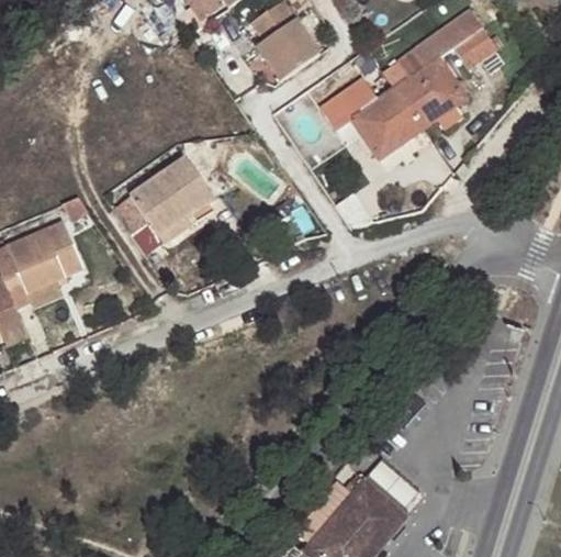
[(204,0),(211,9),(225,0),(204,0)]
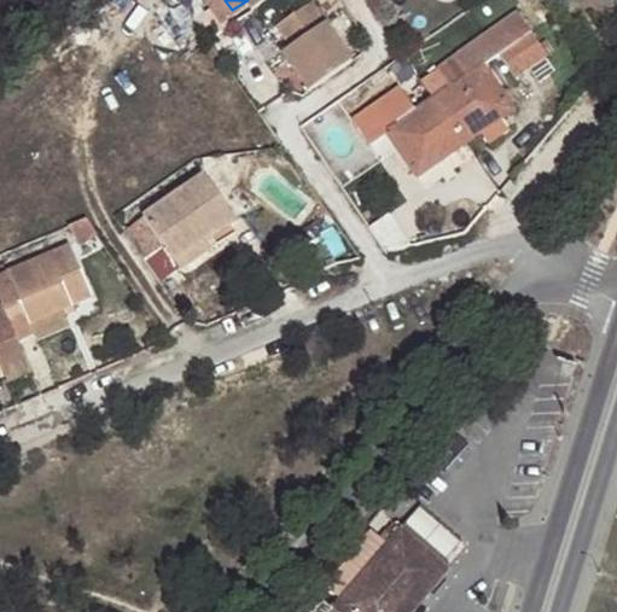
[(281,51),(308,87),(351,57),(325,19),(310,0),(308,0),(275,23),(290,44),(281,51)]
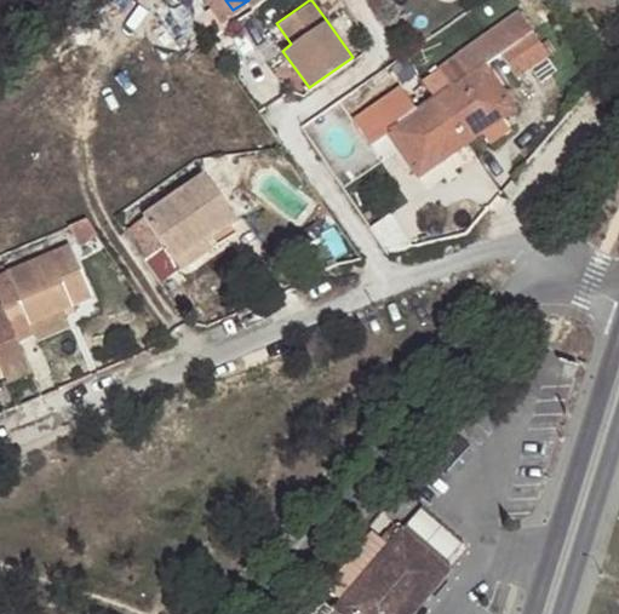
[(434,93),(465,139),(482,128),(497,118),(514,107),(483,62),(502,51),(516,73),(548,52),(519,9),(456,53),(466,70),(434,93)]
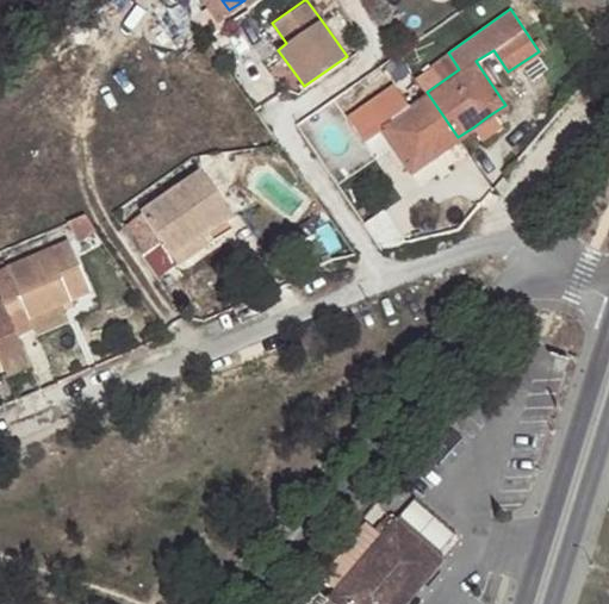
[(411,168),(458,137),(427,92),(408,105),(392,82),(348,113),(365,138),(384,126),(411,168)]
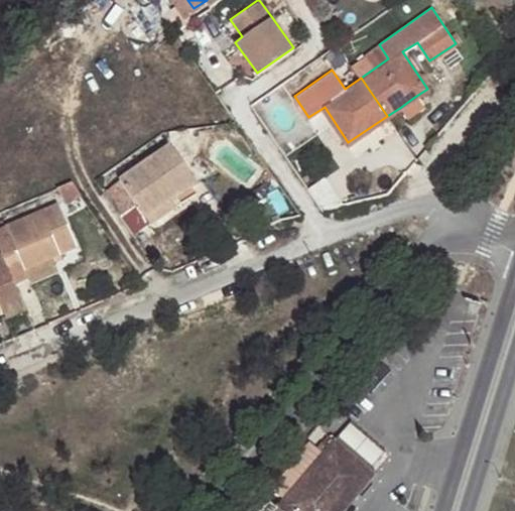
[(413,98),(401,107),(408,117),(420,110),(413,98)]
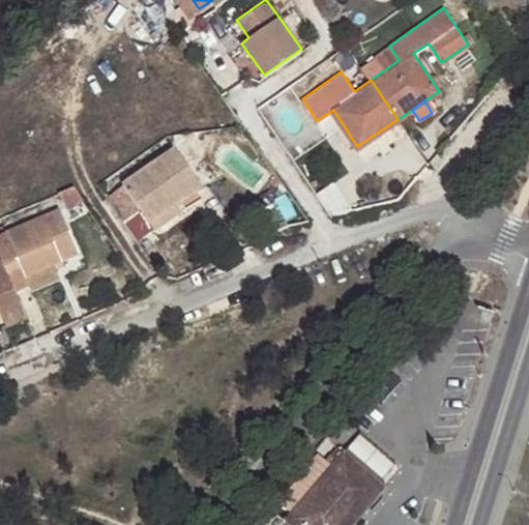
[(123,183),(150,221),(177,202),(202,184),(175,147),(123,183)]
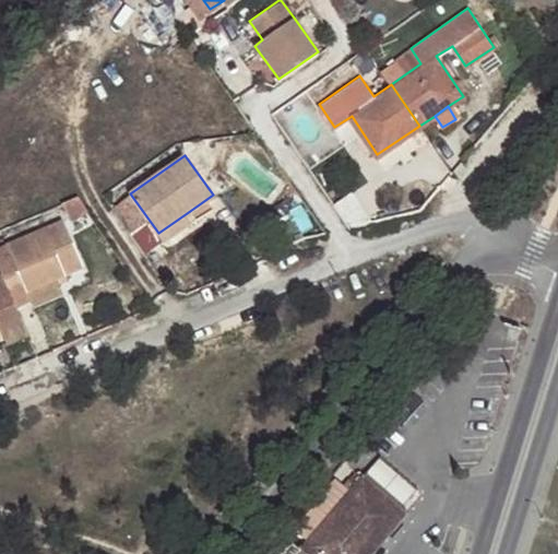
[(187,213),(158,233),(163,240),(191,221),(187,213)]
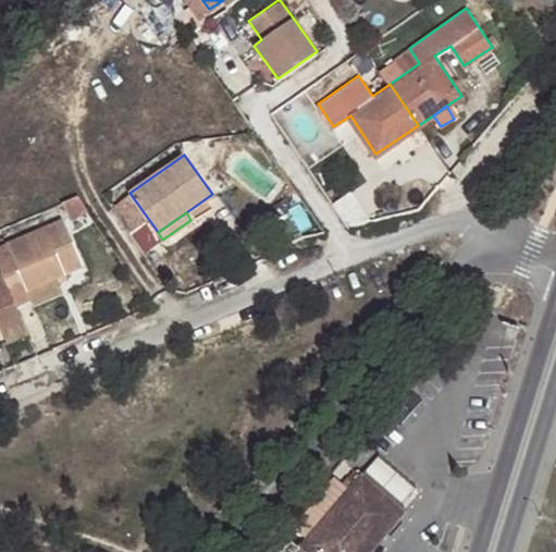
[(14,260),(0,266),(0,270),(9,290),(16,306),(33,298),(28,287),(82,265),(60,219),(5,243),(14,260)]
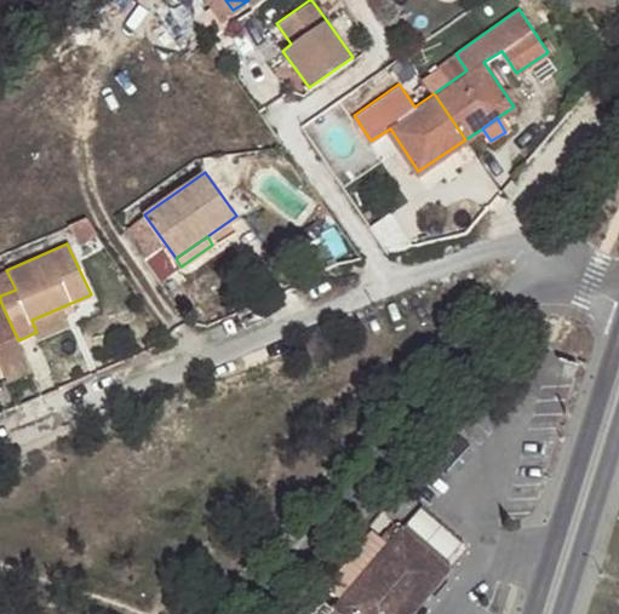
[(18,340),(10,322),(0,327),(0,366),(7,383),(32,372),(18,340)]
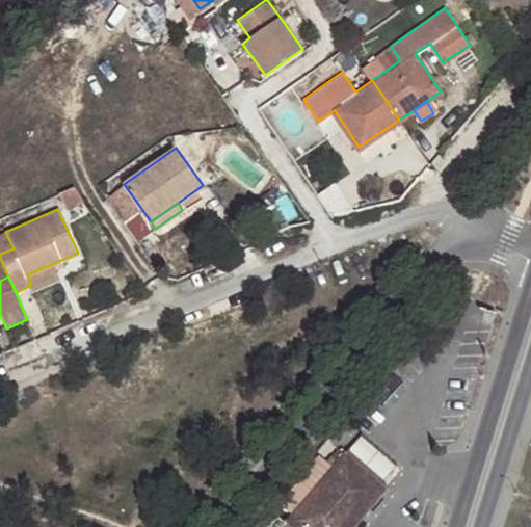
[(347,526),(382,483),(339,449),(276,526),(347,526)]
